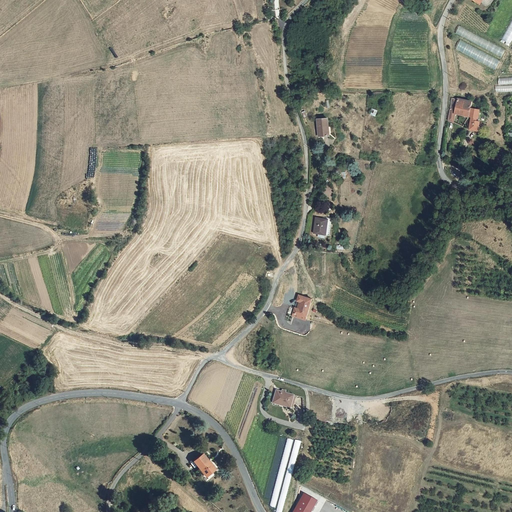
[(469,0),(468,4),(466,3),(463,8),(471,12),(474,7),(478,10),(483,0),(469,0)]
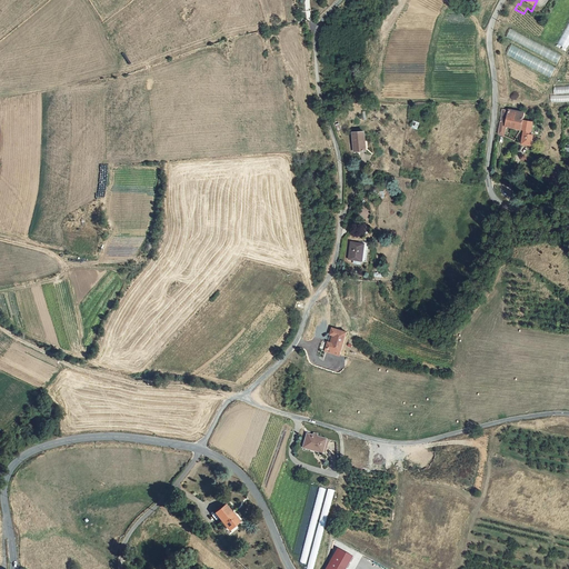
[(510,30),(507,38),(535,50),(536,47),(541,49),(539,53),(558,62),(562,55),(510,30)]
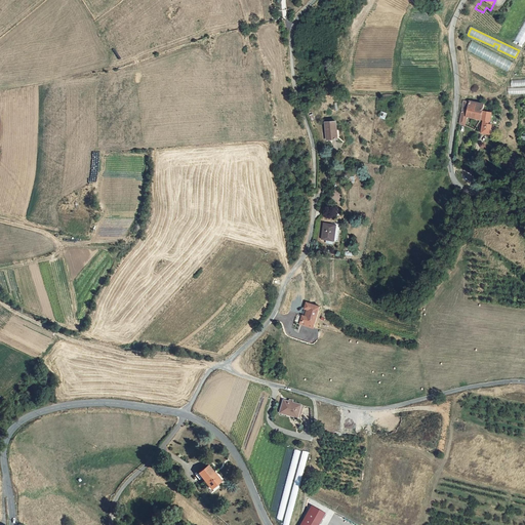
[(509,71),(513,62),(472,43),(468,51),(509,71)]
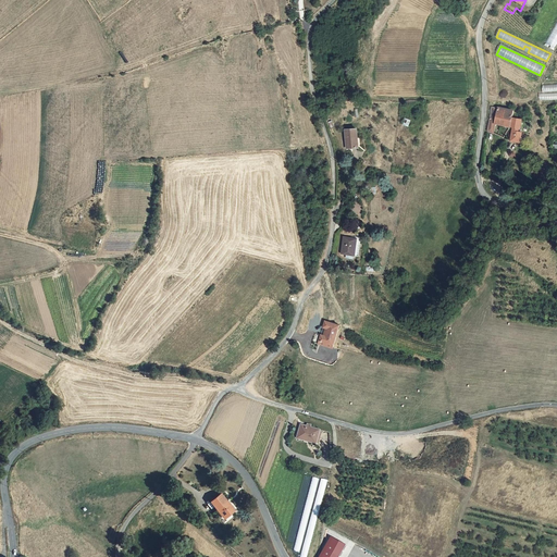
[(495,118),(497,108),(492,106),(489,123),(487,132),(492,134),(493,135),(495,124),(495,118)]
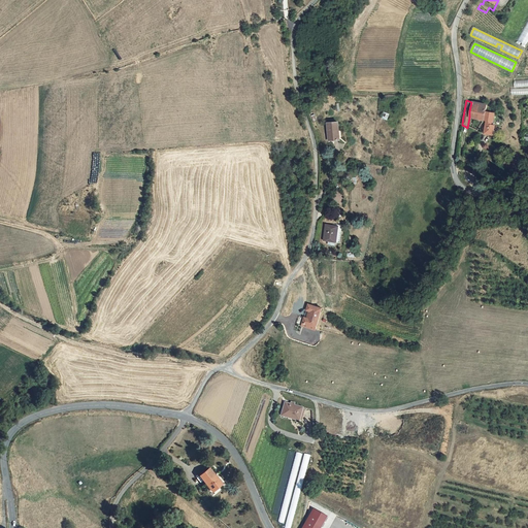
[(487,105),(471,102),(469,111),(475,112),(473,119),(486,121),(484,132),(492,134),(494,125),(490,124),(491,121),(493,121),(495,112),(486,110),(487,105)]
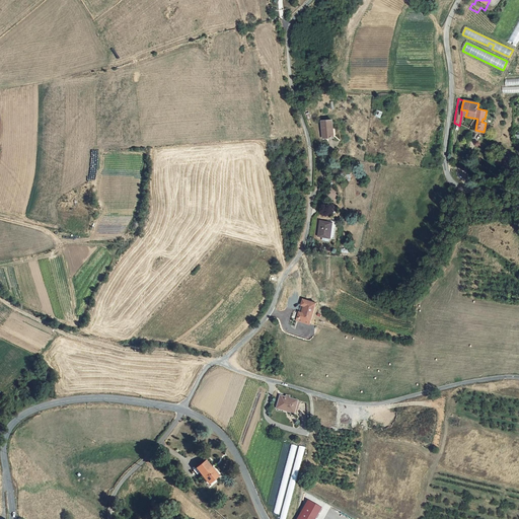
[(322,122),(324,138),(334,137),(332,130),(334,129),(332,121),(322,122)]
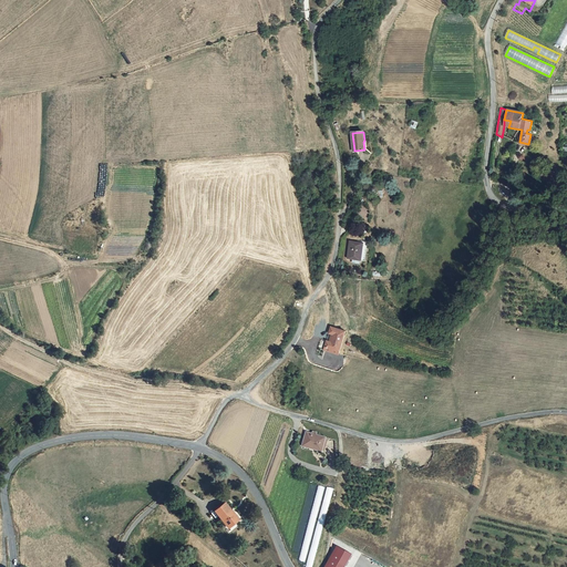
[(369,243),(350,240),(348,257),(366,259),(369,243)]
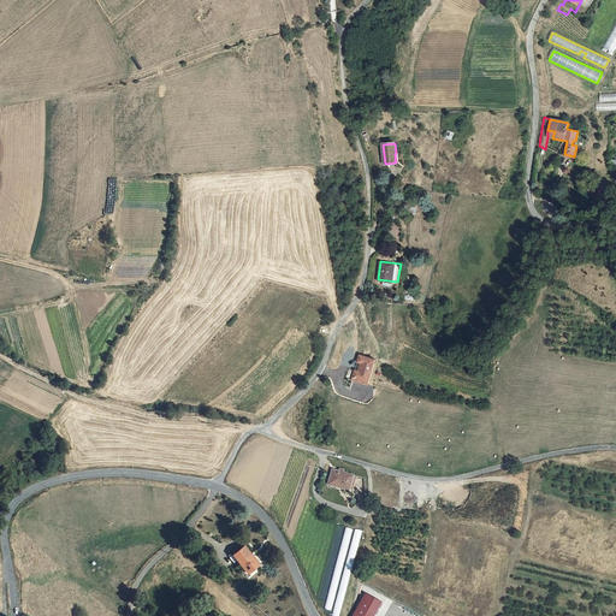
[(375,359),(360,353),(357,360),(361,362),(360,368),(355,367),(353,375),(368,380),(375,359)]
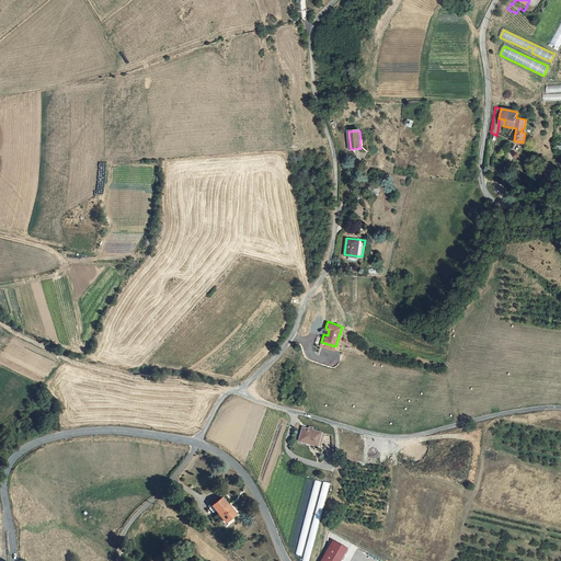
[(309,430),(302,427),(300,439),(307,442),(307,444),(319,447),(323,433),(315,431),(313,433),(309,432),(309,430)]
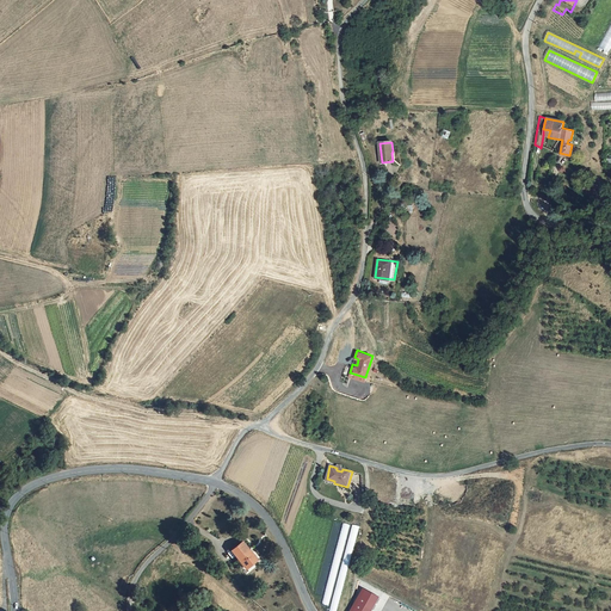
[(252,551),(245,542),(232,551),(239,561),(241,560),(247,569),(258,561),(251,553),(252,551)]
